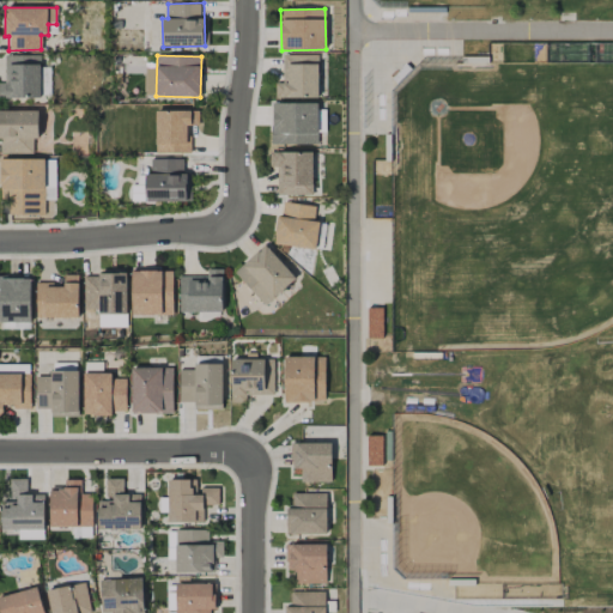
[(283,83),(274,83),(275,98),(319,98),(317,55),(283,55),(283,83)]
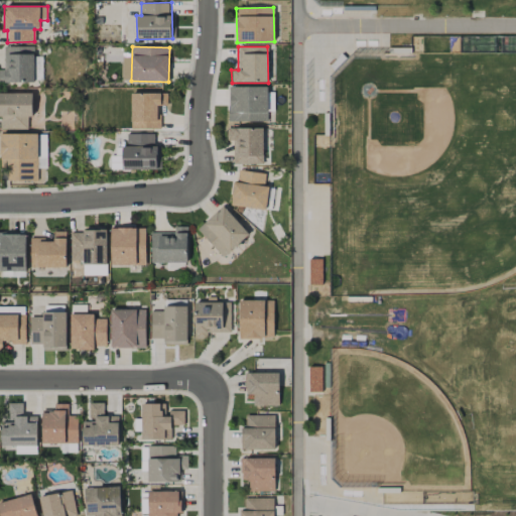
[(0,82),(34,83),(33,47),(4,47),(4,70),(0,70),(0,82)]
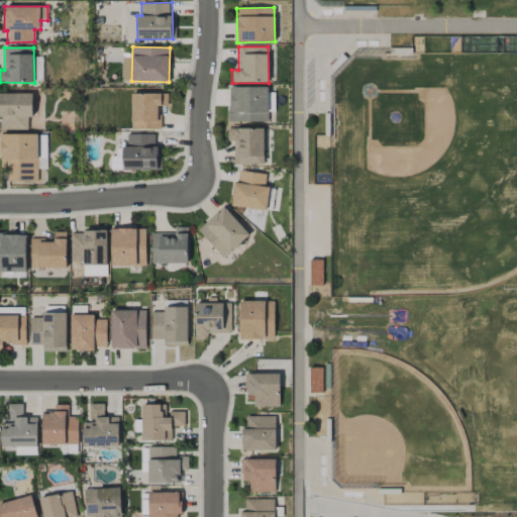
[(132,81),(130,57),(121,58),(123,81),(132,81)]
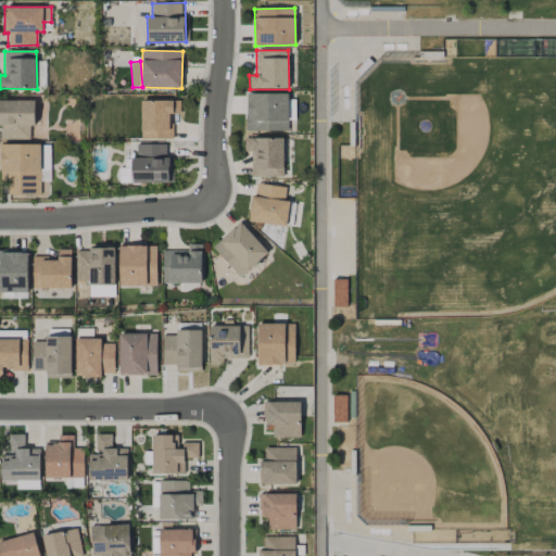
[(288,131),(288,93),(247,93),(245,130),(288,131)]
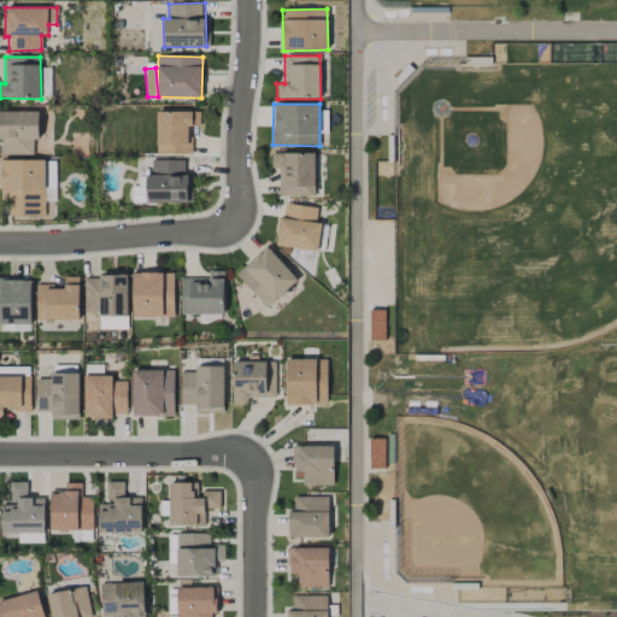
[(39,111),(0,111),(0,156),(34,156),(33,140),(39,140),(39,111)]
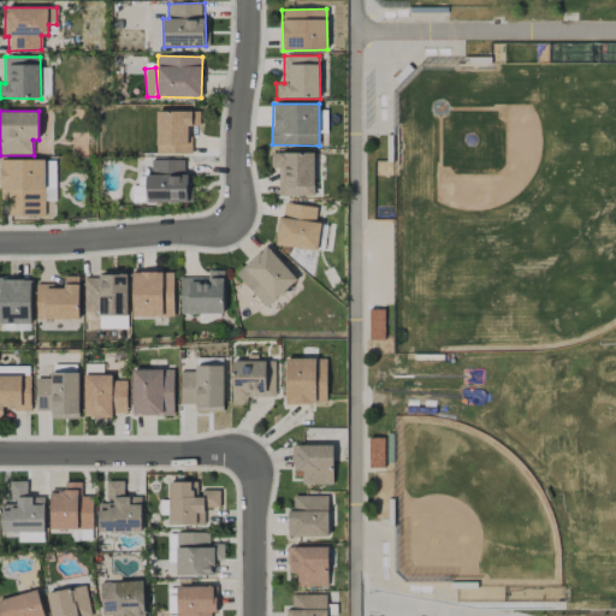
[(200,111),(157,112),(157,155),(190,154),(190,126),(200,126),(200,111)]
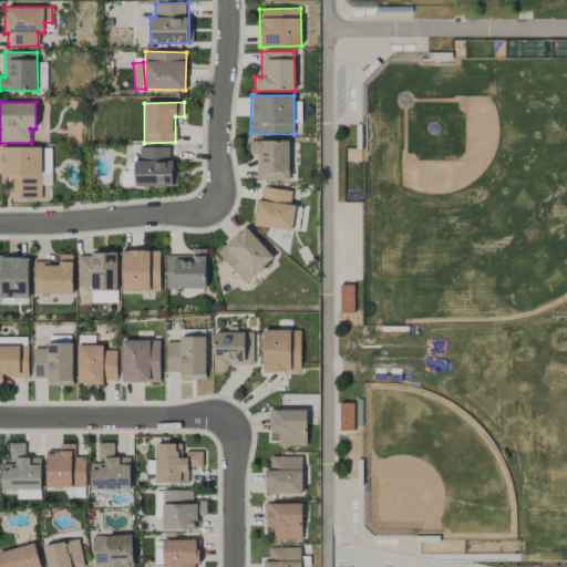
[(288,181),(289,141),(249,141),(249,155),(257,155),(256,181),(288,181)]
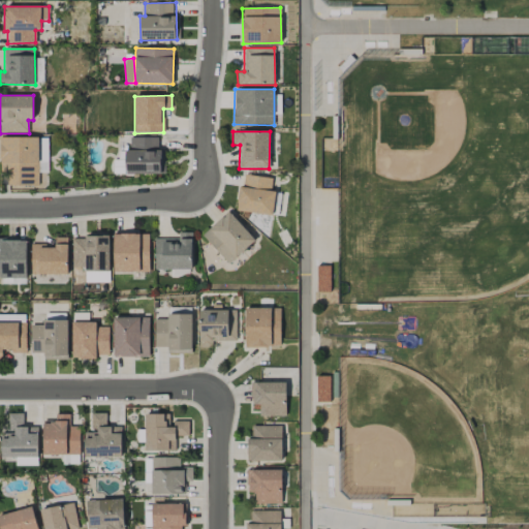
[(0,137),(0,173),(0,174),(8,174),(8,186),(38,186),(38,173),(49,173),(48,136),(0,137)]
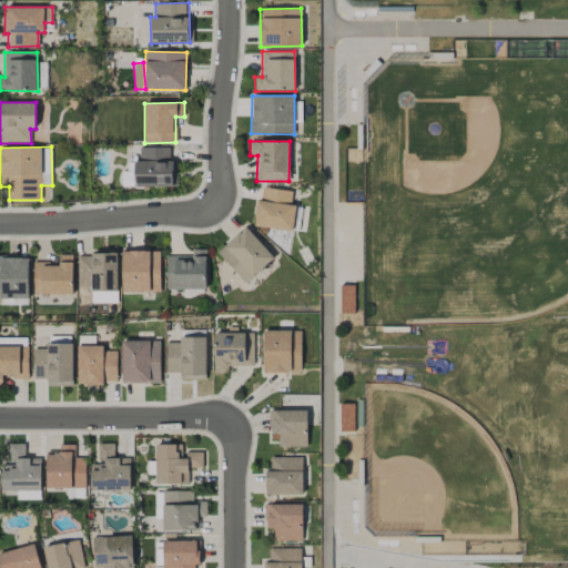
[(171,148),(140,148),(140,160),(135,160),(135,188),(176,186),(176,163),(171,163),(171,148)]
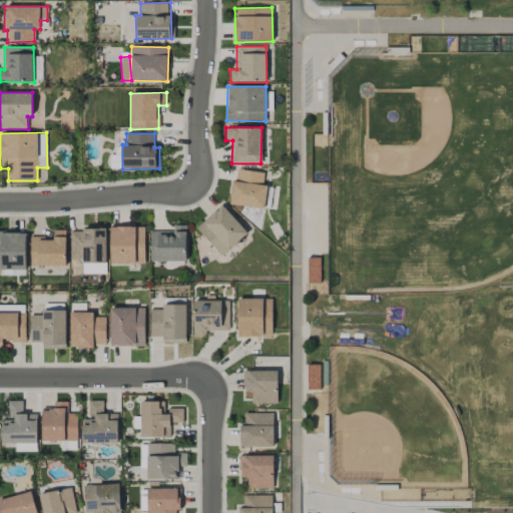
[(267,185),(263,184),(264,172),(236,169),(235,180),(231,180),(228,204),(264,208),(267,185)]
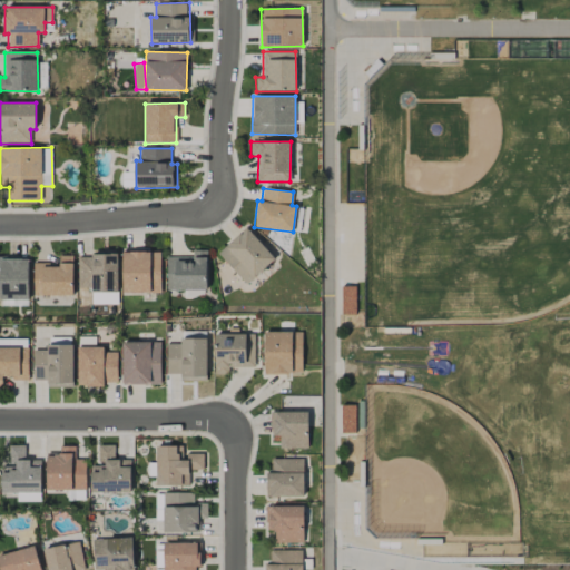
[(275,258),(245,227),(217,254),(246,285),(275,258)]
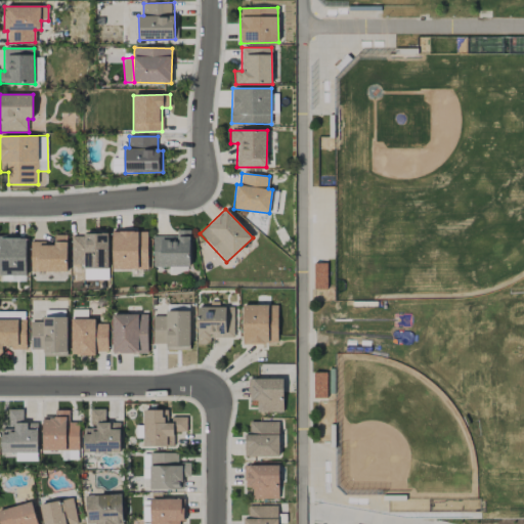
[(153,236),(154,267),(189,266),(189,229),(177,230),(177,236),(153,236)]
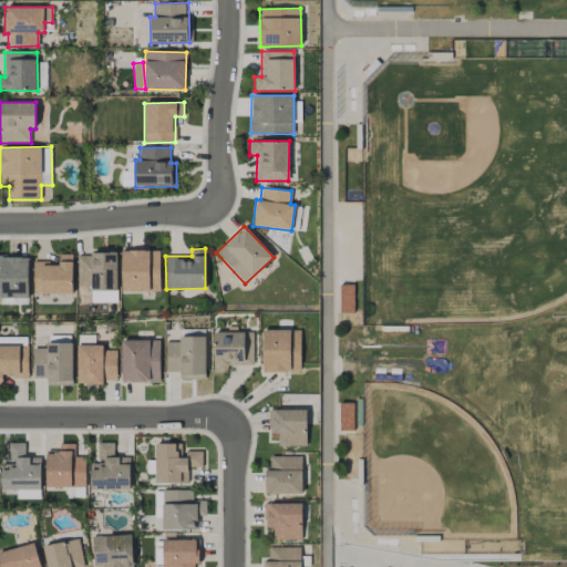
[(122,291),(160,291),(160,250),(121,250),(122,291)]
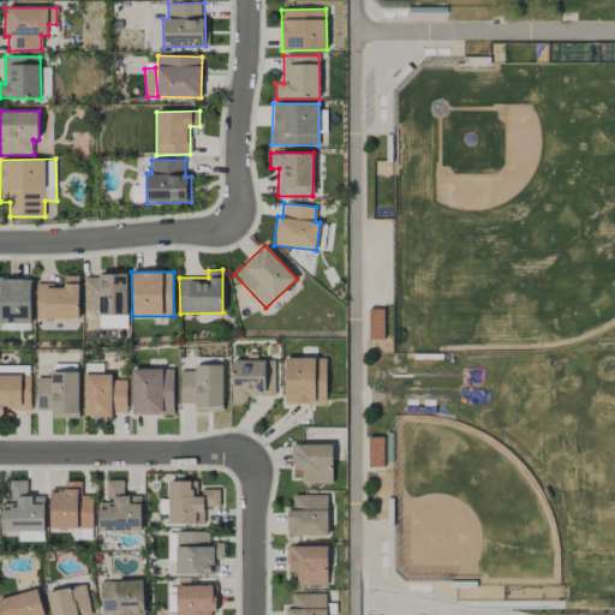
[(127,275),(84,274),(83,314),(126,315),(127,275)]
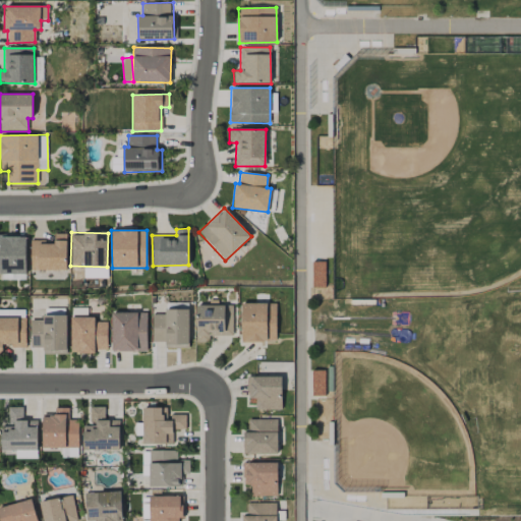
[(31,241),(31,271),(67,270),(66,233),(53,234),(54,241),(31,241)]
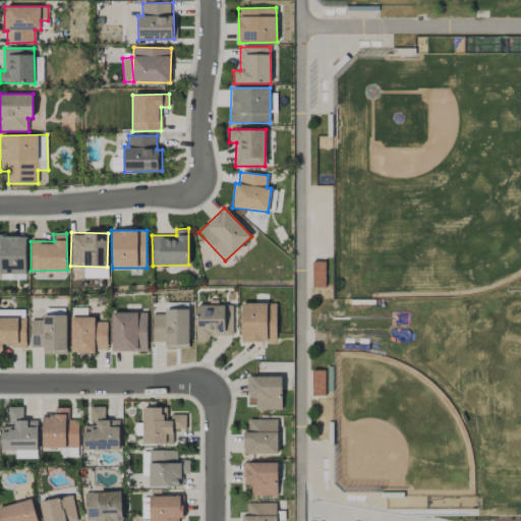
[(25,235),(0,235),(0,274),(26,274),(25,235)]
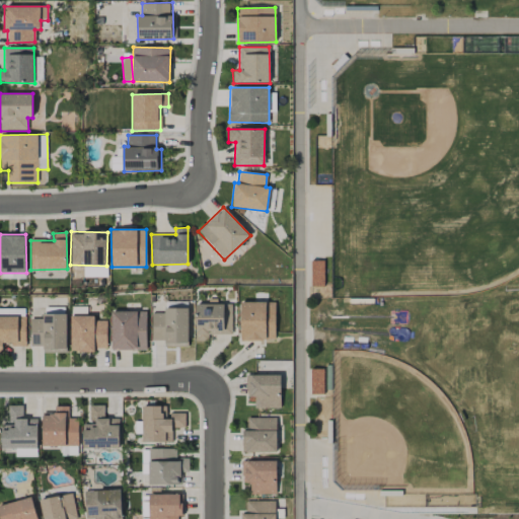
[(323,286),(323,261),(311,261),(310,286),(323,286)]
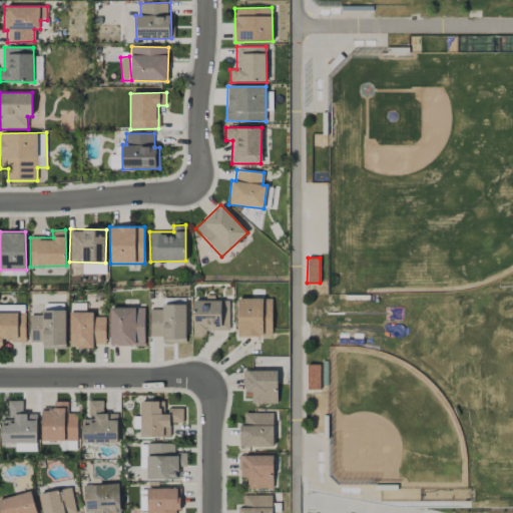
[(272,299),(237,299),(237,337),(273,337),(272,299)]
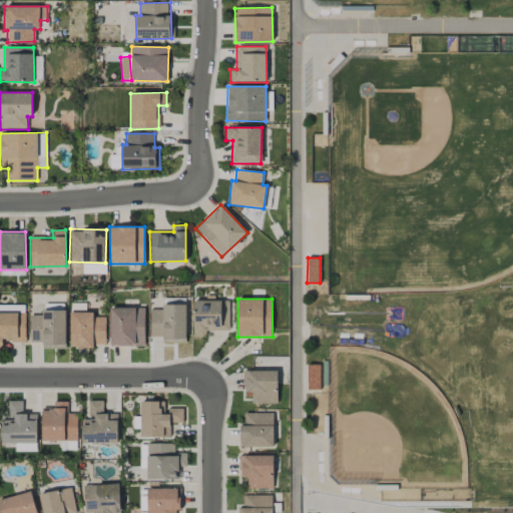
[(192,301),(193,337),(205,336),(205,331),(228,331),(228,300),(192,301)]
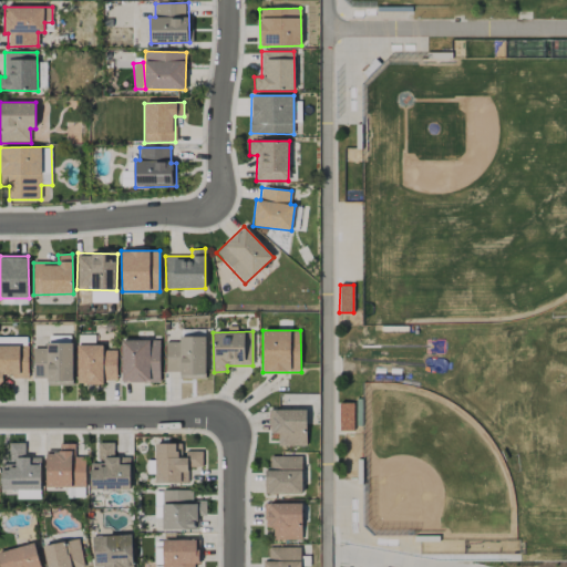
[(28,378),(28,338),(0,337),(0,383),(2,384),(2,377),(28,378)]
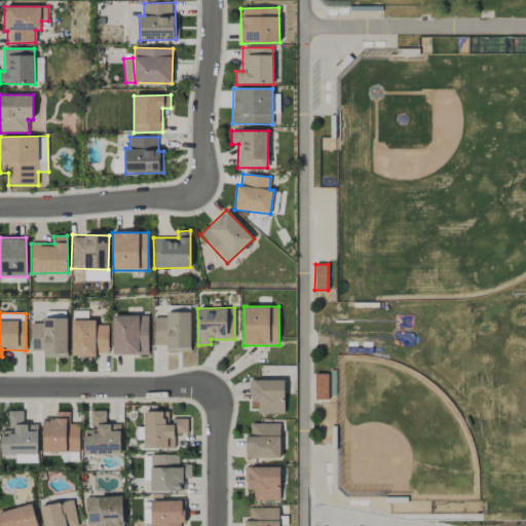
[(190,352),(191,312),(165,312),(165,317),(154,317),(154,345),(166,345),(166,351),(190,352)]
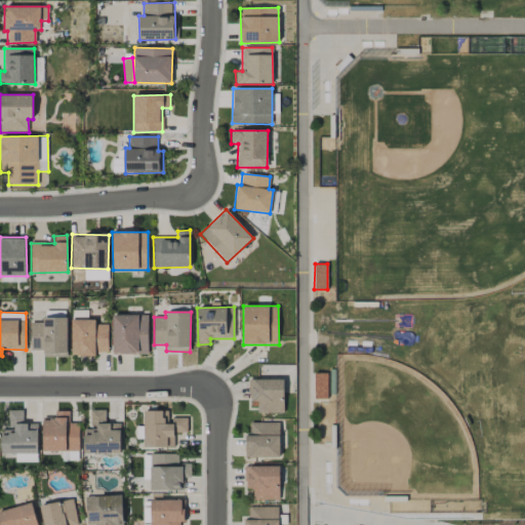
[(112,315),(113,354),(148,354),(148,315),(112,315)]
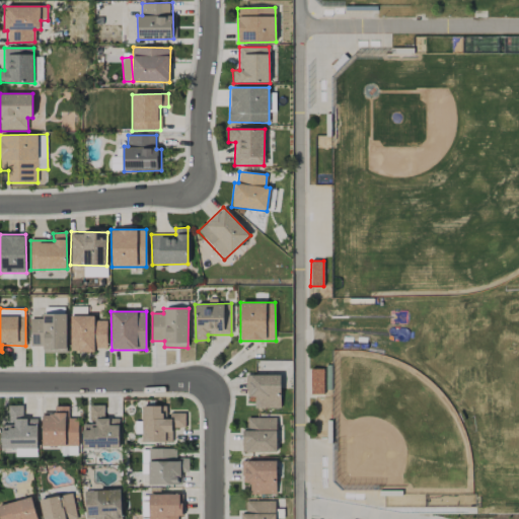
[(67,314),(43,313),(43,318),(30,318),(30,346),(44,347),(43,353),(66,353),(67,314)]
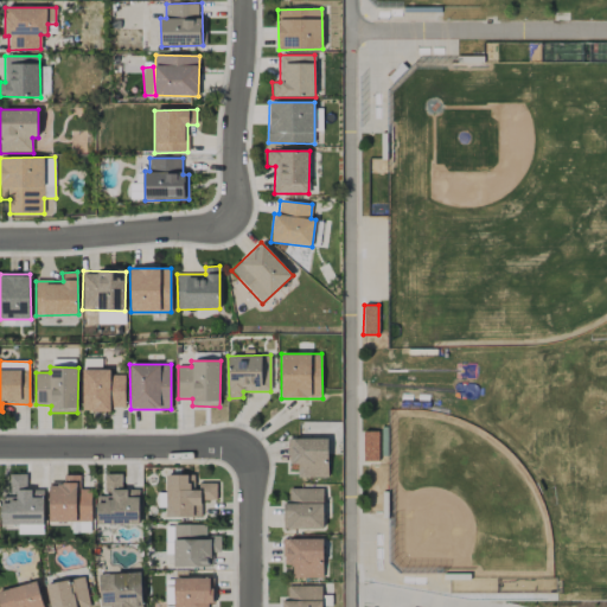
[(125,408),(126,375),(112,375),(112,370),(83,369),(82,411),(110,411),(110,407),(125,408)]
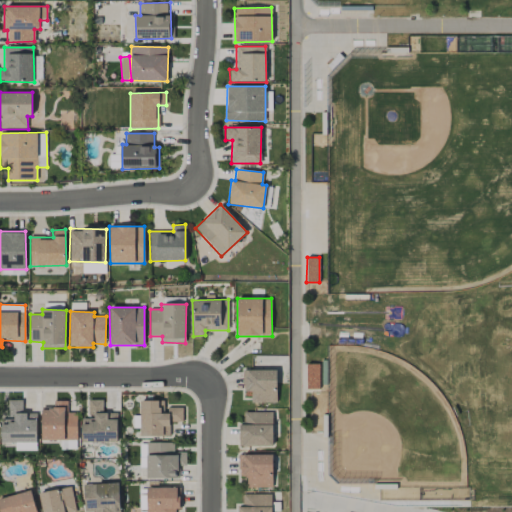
[(276,370),(243,370),(243,392),(251,391),(251,403),(277,403),(276,370)]
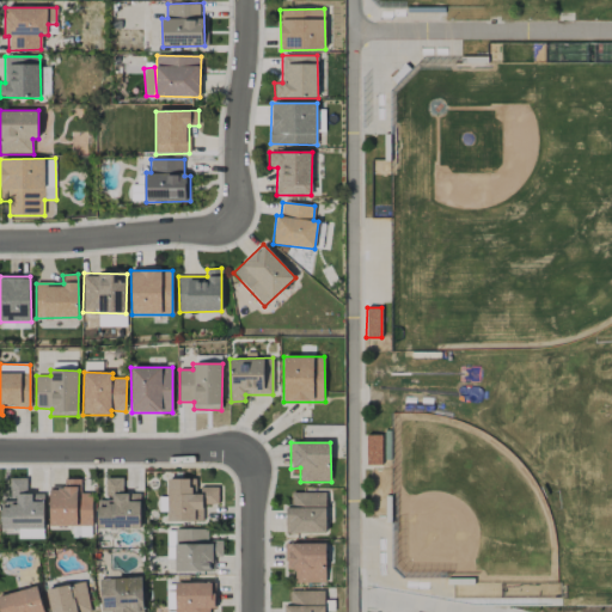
[(140,493),(123,494),(123,477),(105,478),(106,499),(97,499),(98,530),(140,528),(140,493)]
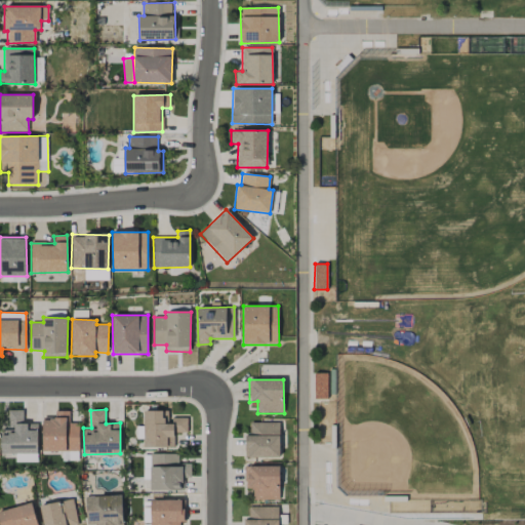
[(0,453),(37,453),(38,423),(23,423),(23,410),(8,410),(8,430),(1,430),(0,453)]
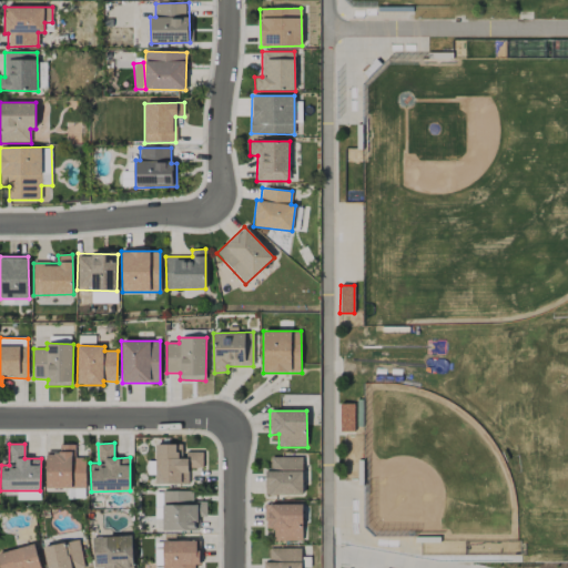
[(202,452),(183,453),(183,444),(155,445),(156,484),(188,484),(188,468),(203,468),(202,452)]
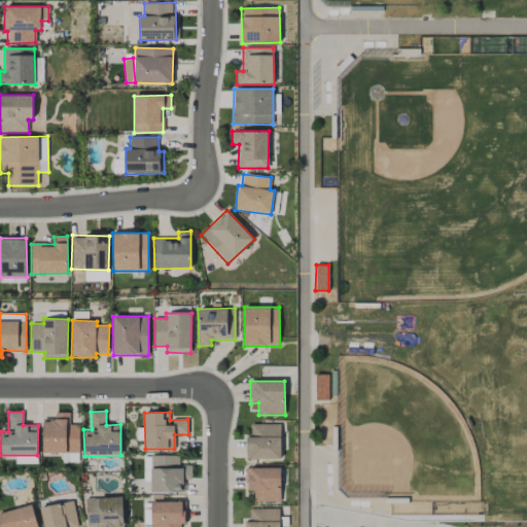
[(79,425),(69,424),(70,413),(56,413),(56,419),(43,419),(42,452),(78,453),(79,425)]
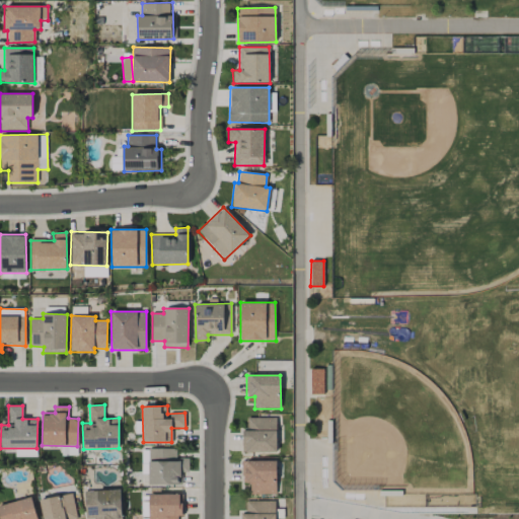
[(277,452),(276,418),(246,418),(246,430),(242,430),(242,452),(277,452)]
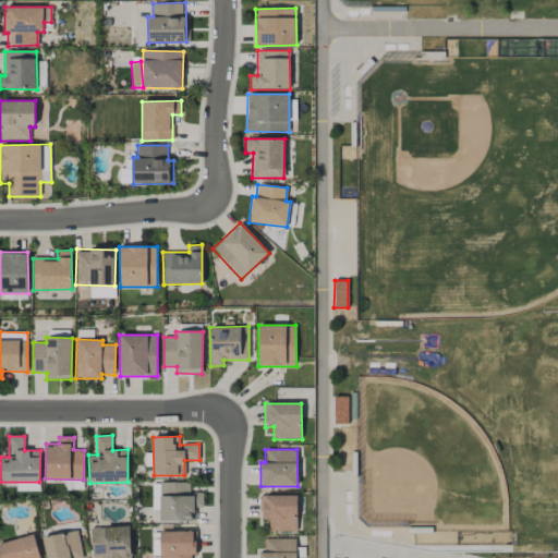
[(39,483),(16,482),(16,490),(39,492),(39,483)]
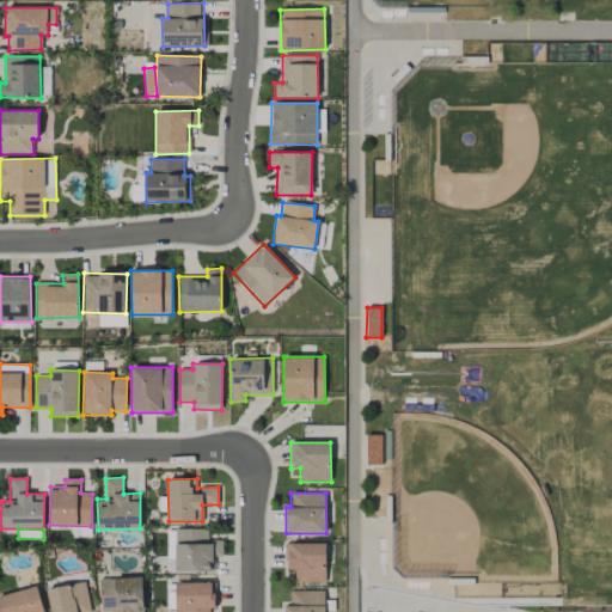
[(221,540),(208,540),(208,530),(176,528),(176,571),(213,571),(213,557),(221,557),(221,540)]
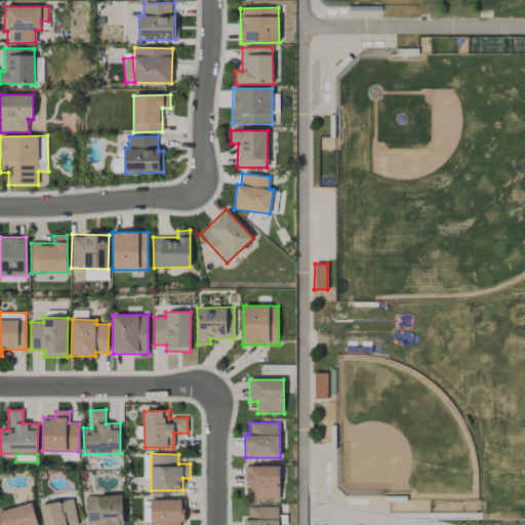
[(279,466),(245,467),(245,488),(252,488),(253,500),(280,499),(279,466)]
